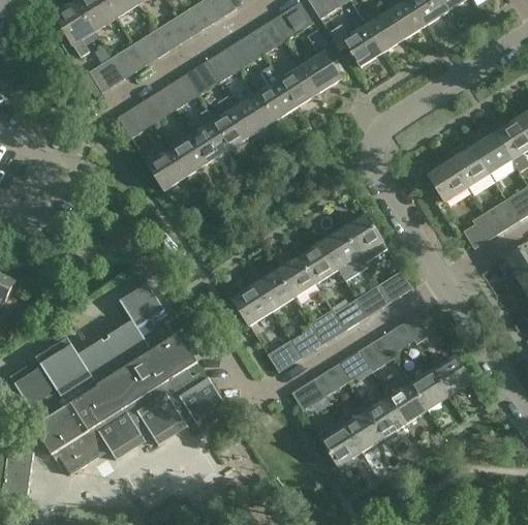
[(79,0),(78,1),(96,32),(117,19),(105,0),(79,0)]
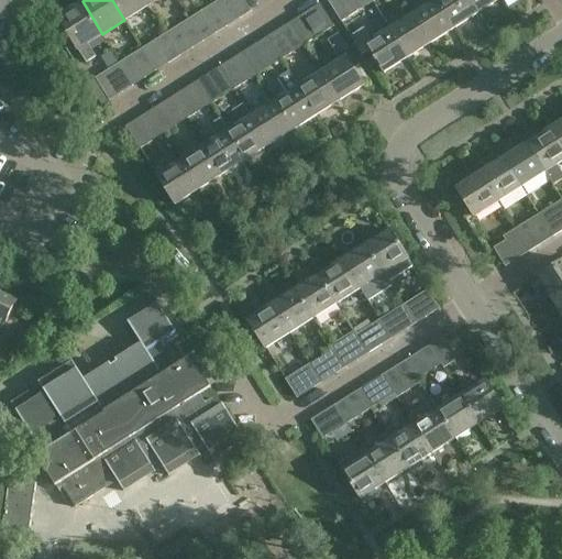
[(149,4),(145,0),(112,0),(124,20),(149,4)]
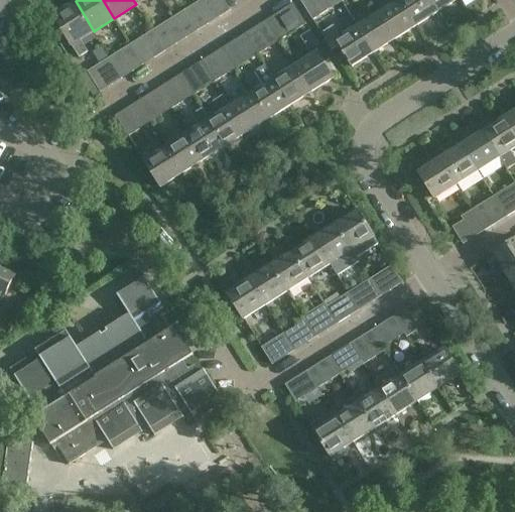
[(197,0),(194,2),(207,22),(230,8),(224,0),(197,0)]
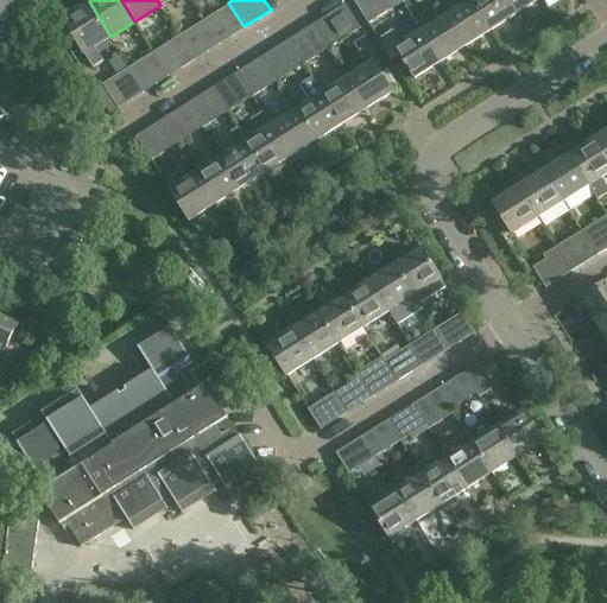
[(402,0),(354,0),(368,21),(402,0)]
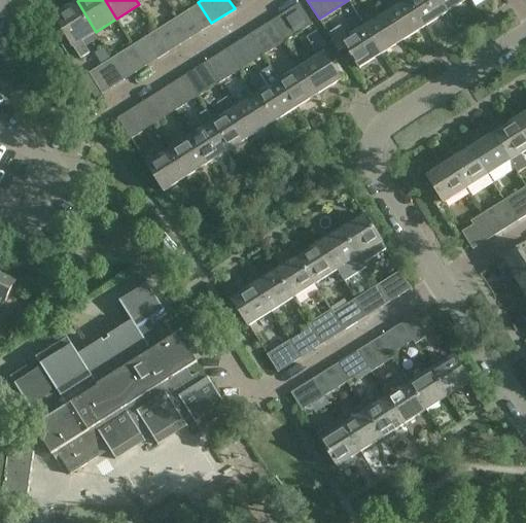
[(405,0),(385,11),(402,40),(425,26),(409,0),(405,0)]
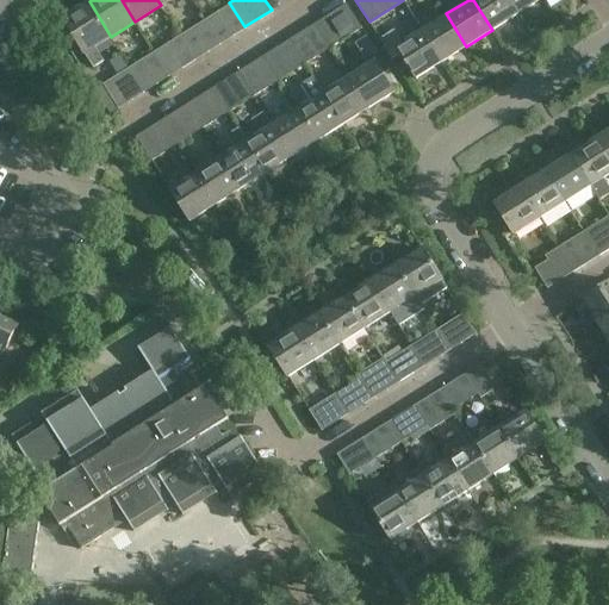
[(517,14),(508,0),(473,0),(492,30),(517,14)]
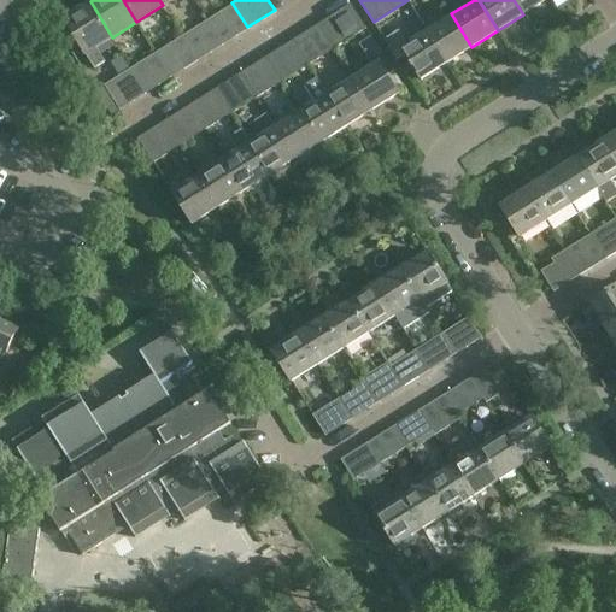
[(514,0),(523,15),(545,0),(514,0)]
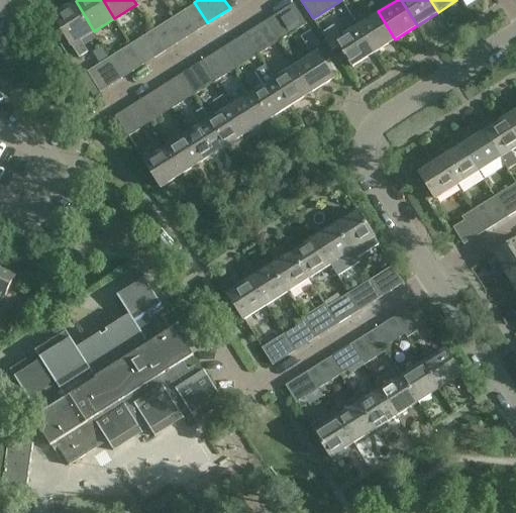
[(94,31),(76,1),(53,16),(71,45),(79,57),(88,52),(80,39),(94,31)]
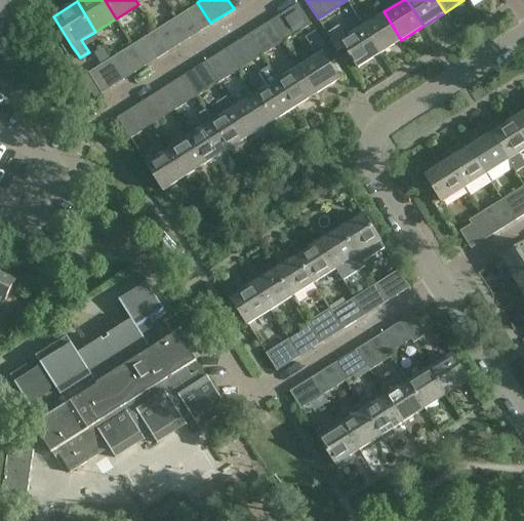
[(297,1),(269,19),(282,40),(311,23),(297,1)]
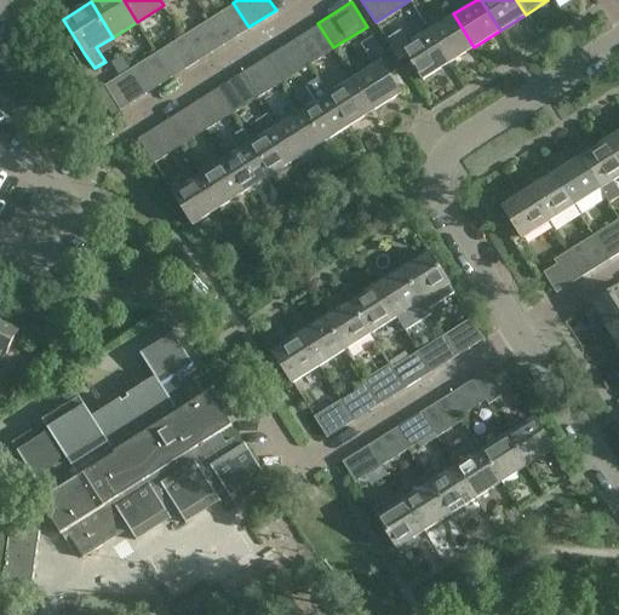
[(233,3),(208,18),(224,42),(248,27),(233,3)]
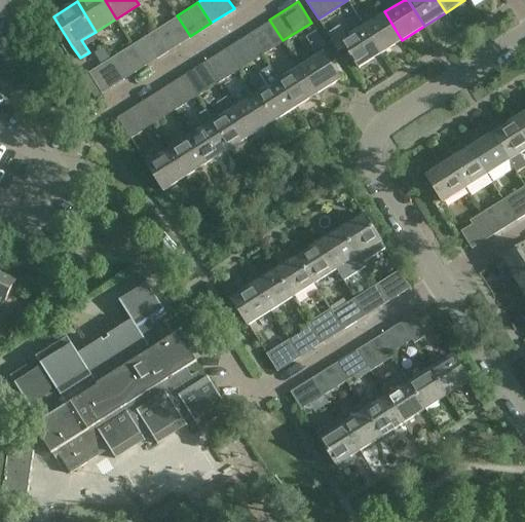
[(402,40),(384,11),(364,25),(381,53),(402,40)]
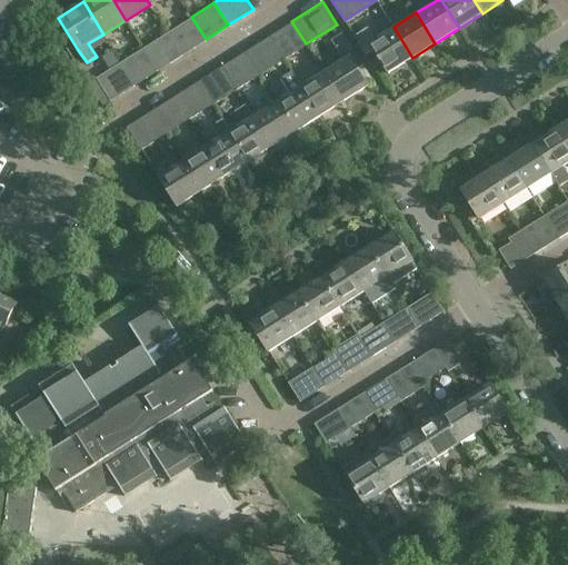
[(206,39),(191,17),(167,32),(181,55),(206,39)]
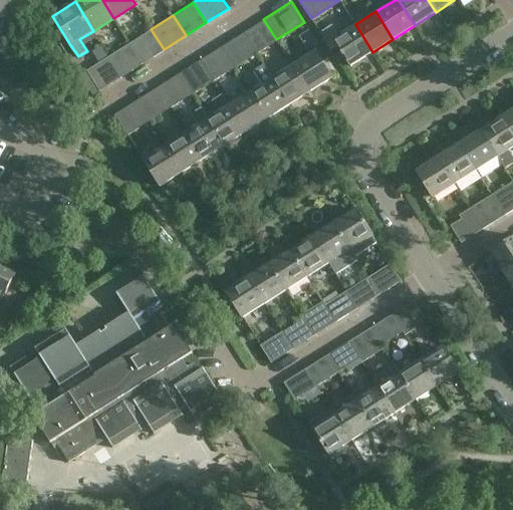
[(263,19),(243,32),(256,52),(276,39),(263,19)]
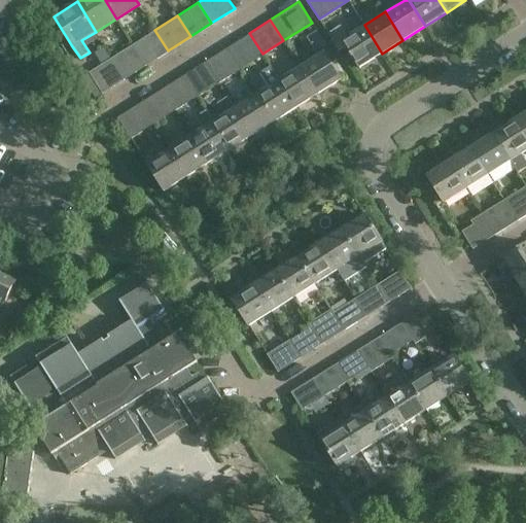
[(382,54),(364,25),(348,35),(340,24),(327,32),(339,49),(345,45),(359,68),(382,54)]
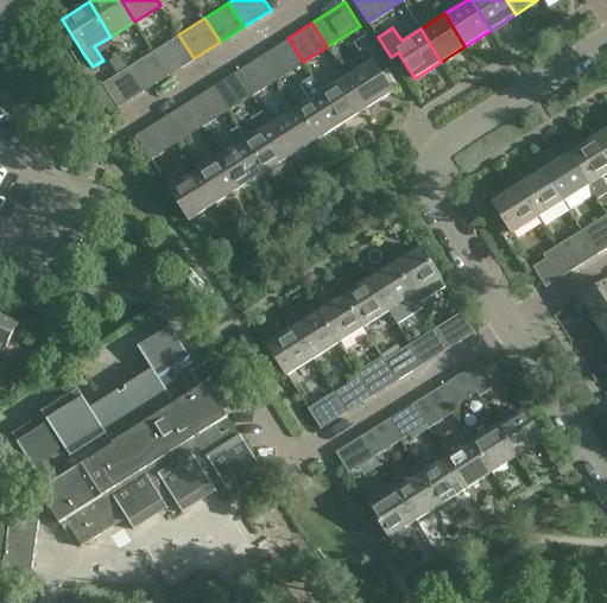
[(194,58),(178,35),(152,50),(168,75),(194,58)]
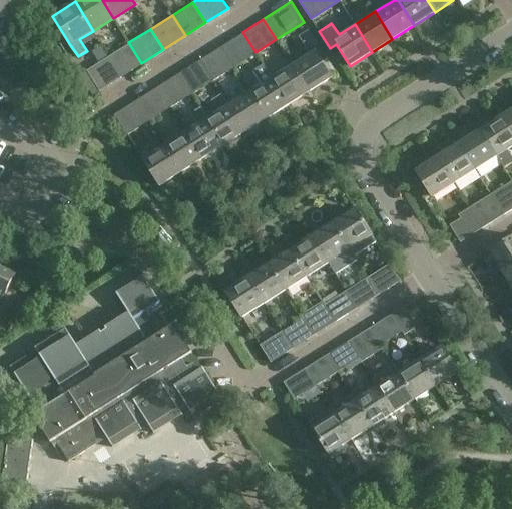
[(256,52),(242,32),(220,46),(233,66),(256,52)]
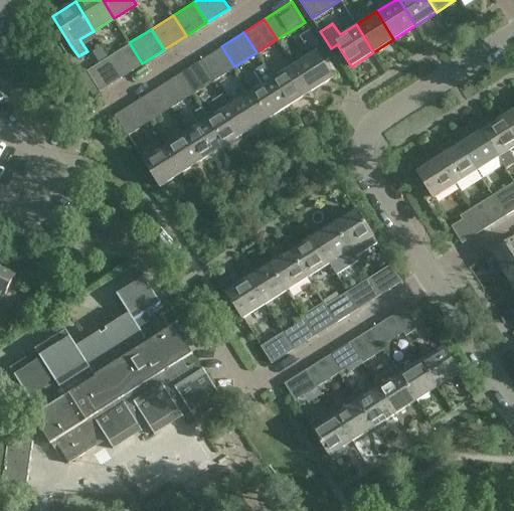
[(129,42),(109,55),(122,76),(142,63),(129,42)]
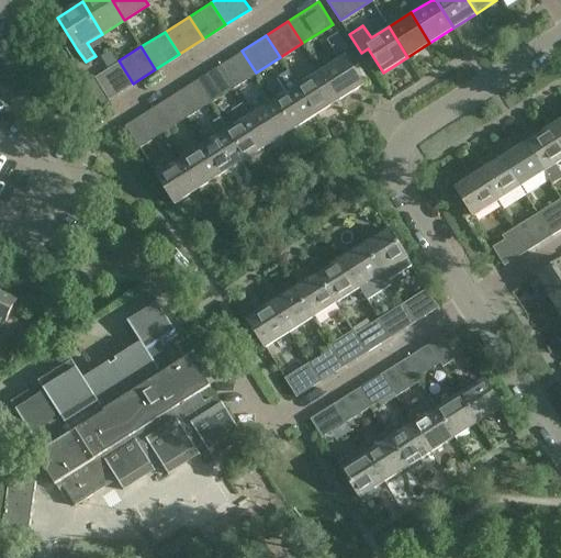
[(242,51),(217,65),(232,88),(256,73),(242,51)]
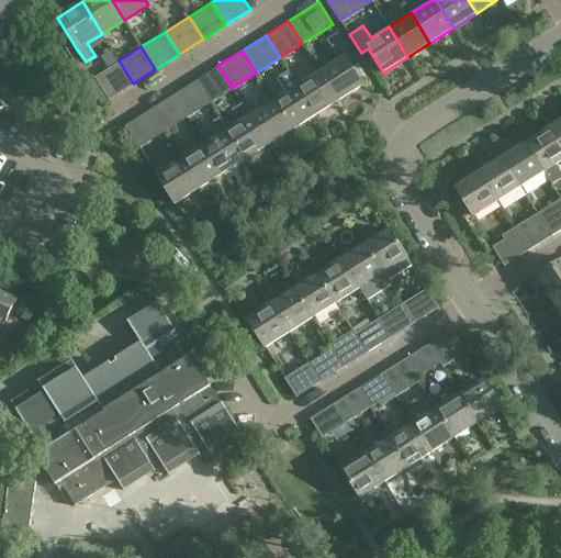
[(320,70),(339,101),(363,86),(344,55),(320,70)]
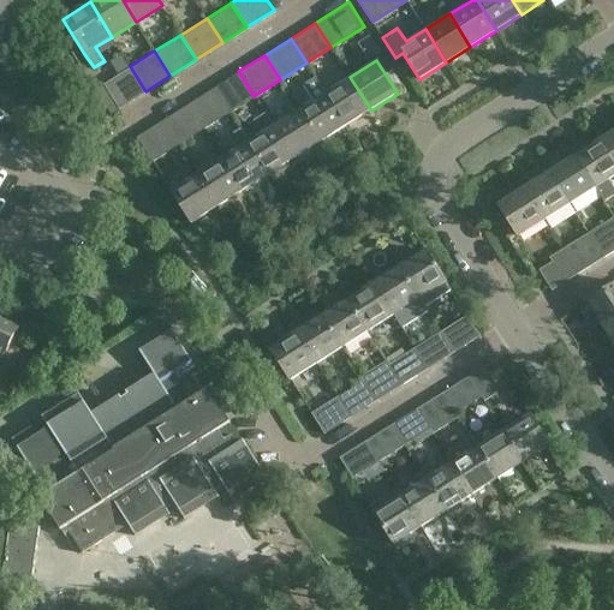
[(145,91),(130,66),(103,83),(119,108),(145,91)]
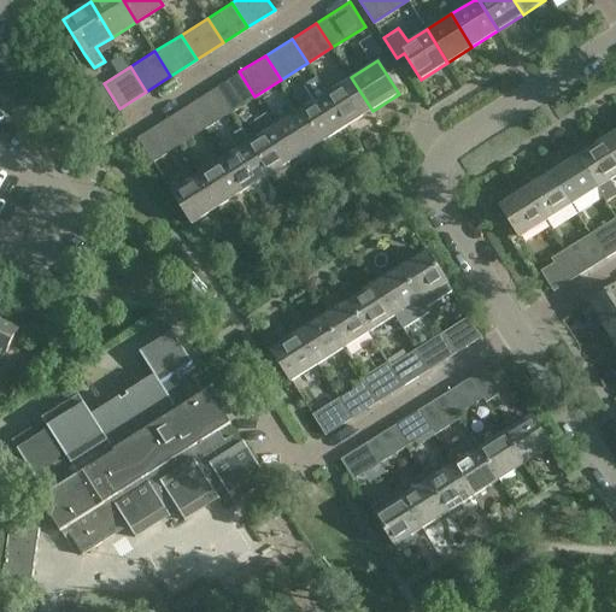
[(239,71),(215,87),(229,112),(254,96),(239,71)]
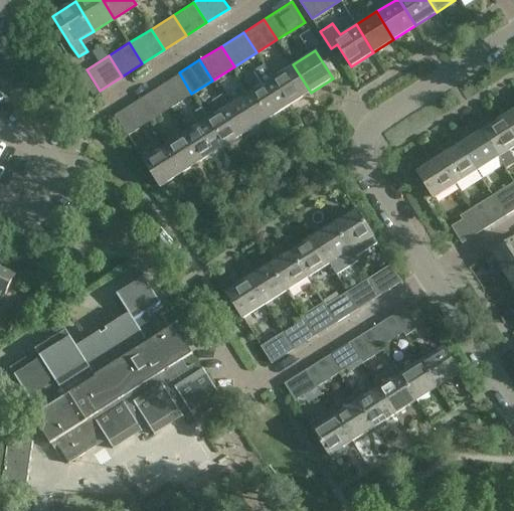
[(311,93),(293,64),(272,77),(290,106),(311,93)]
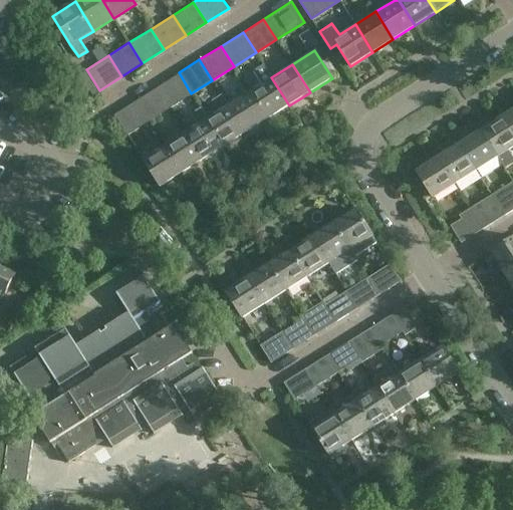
[(191,93),(179,72),(158,86),(170,106),(191,93)]
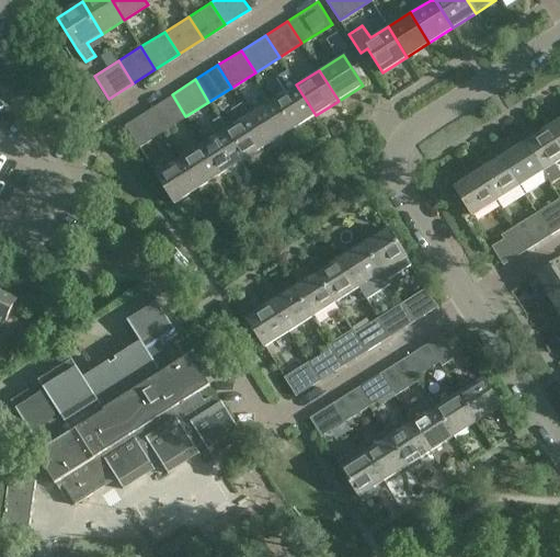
[(296,84),(273,100),(292,129),(316,115),(296,84)]
